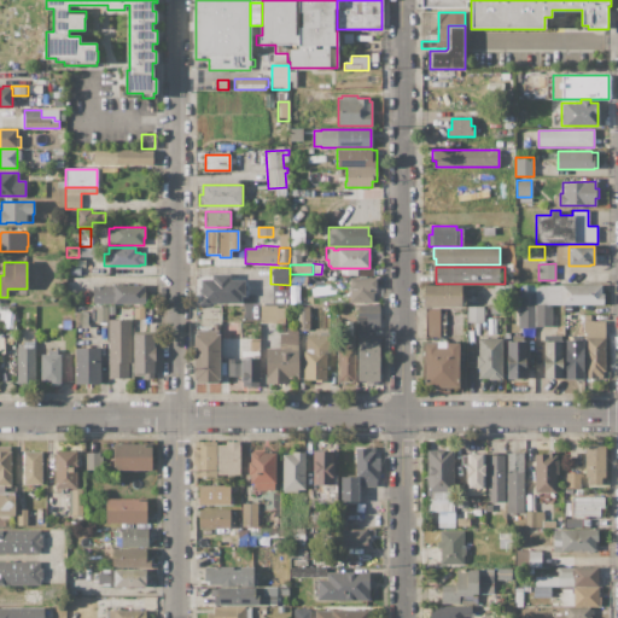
[(200,304),(200,295),(200,280),(213,280),(213,274),(229,274),(229,280),(245,280),(245,296),(242,296),(242,303),(209,303),(209,304),(200,304)]
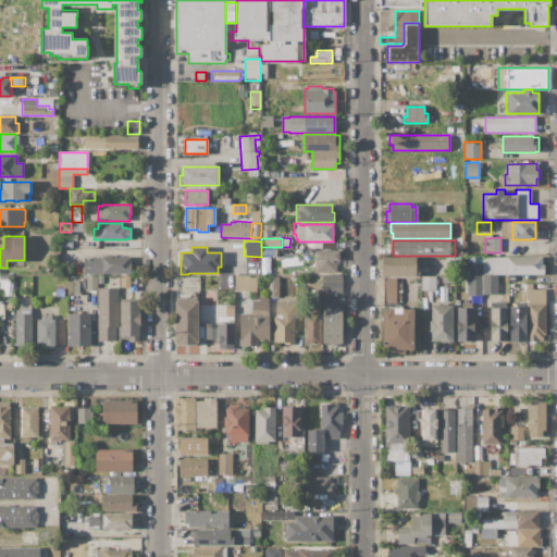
[(316,250),(338,250),(338,264),(336,264),(336,272),(321,272),(316,272),(316,250)]
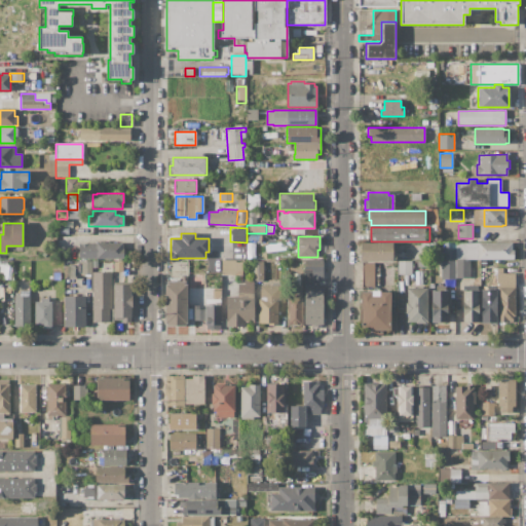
[(122,242),(122,250),(123,250),(123,259),(79,259),(79,242),(80,242),(80,243),(88,243),(88,242),(100,242),(100,241),(104,241),(104,242),(122,242)]
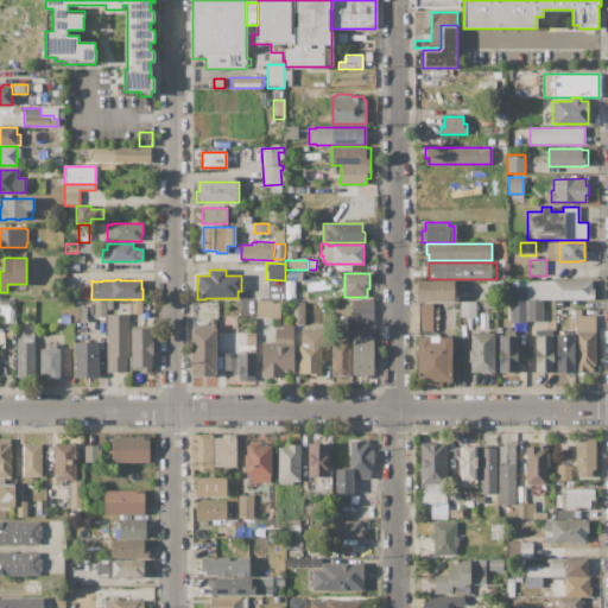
[(417,280),(454,280),(454,290),(456,290),(456,301),(454,301),(454,302),(417,302),(417,280)]
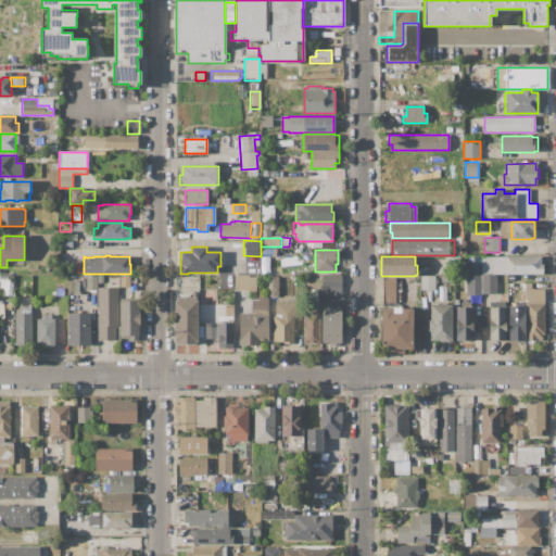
[(505,256),(505,274),(496,274),(491,274),(491,257),(491,256),(505,256)]
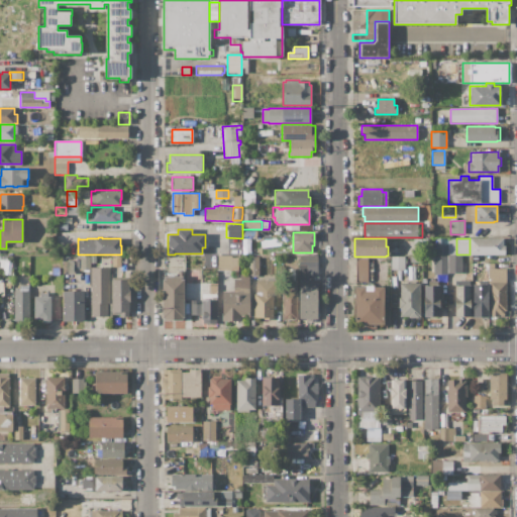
[(503,238),(503,245),(504,245),(504,255),(470,255),(470,254),(470,238),(503,238)]
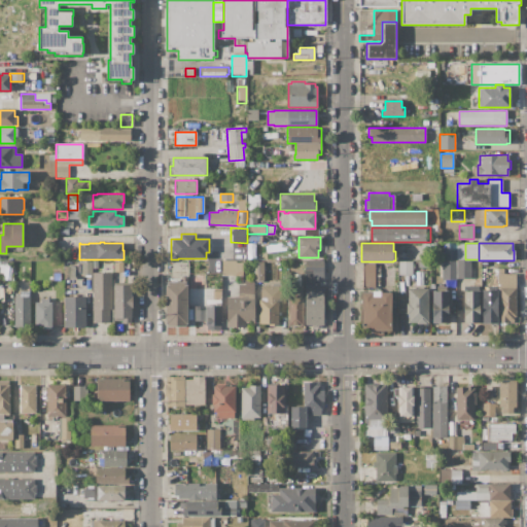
[(465,259),(456,259),(456,244),(465,244),(465,259)]
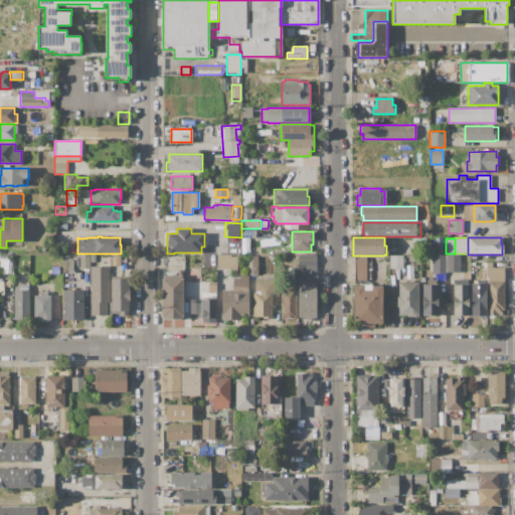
[(298,253),(316,253),(316,278),(316,279),(318,279),(318,283),(316,283),(316,287),(316,318),(298,318),(298,253)]
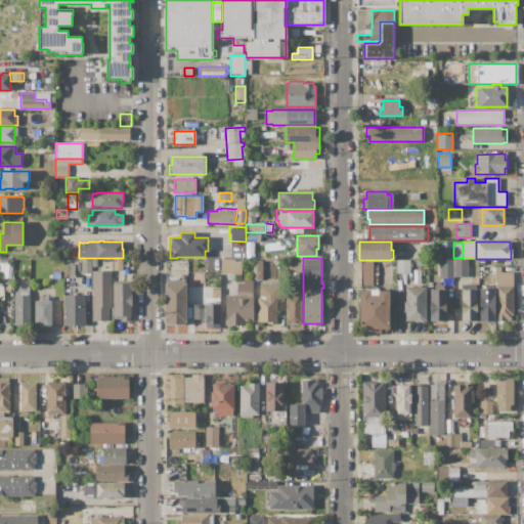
[(453,258),(463,258),(468,258),(468,276),(453,276),(453,258)]
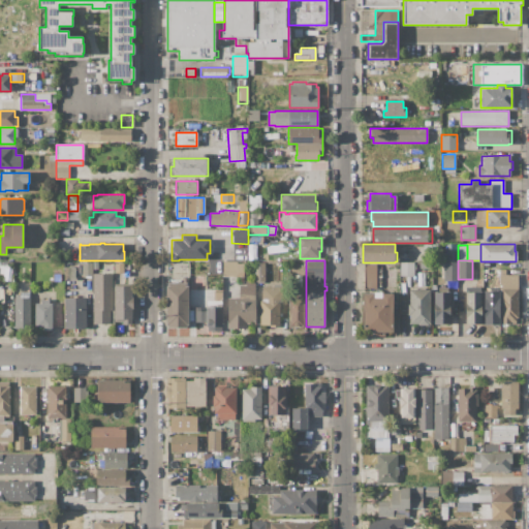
[(223,276),(223,261),(237,261),(237,263),(244,263),(244,276),(223,276)]
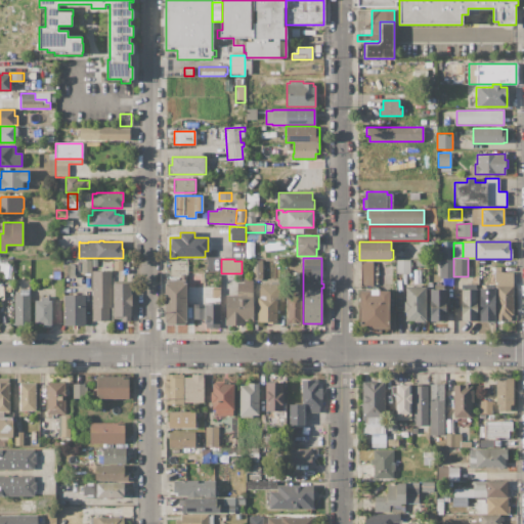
[(82,260),(92,260),(92,273),(82,273),(82,260)]
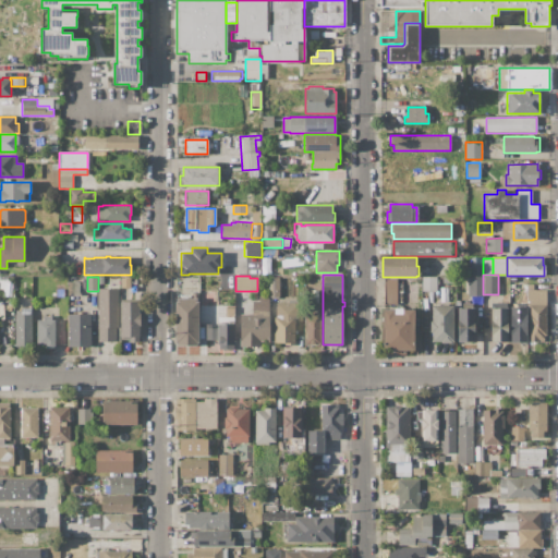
[(269,277),(280,277),(280,296),(269,296),(269,277)]
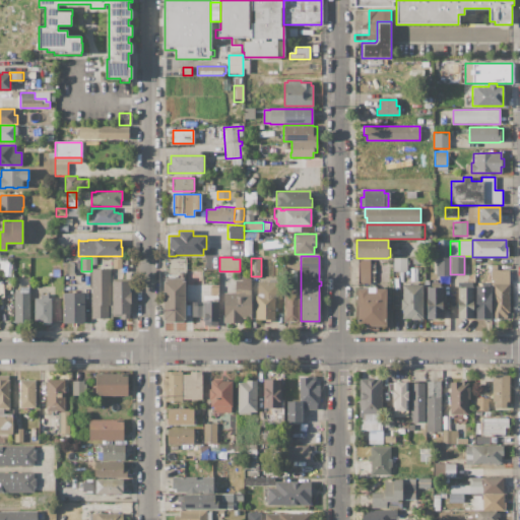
[(407,258),(407,261),(409,261),(409,265),(407,265),(407,270),(393,270),(393,258),(407,258)]
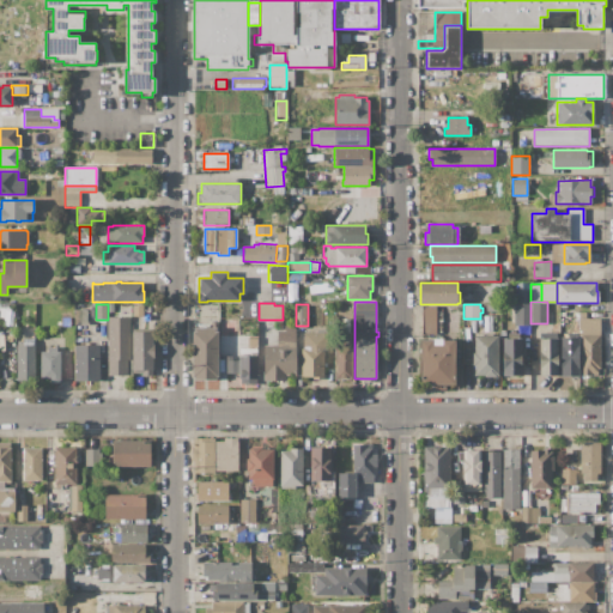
[(514,304),(530,304),(530,326),(514,326),(514,311),(514,304)]
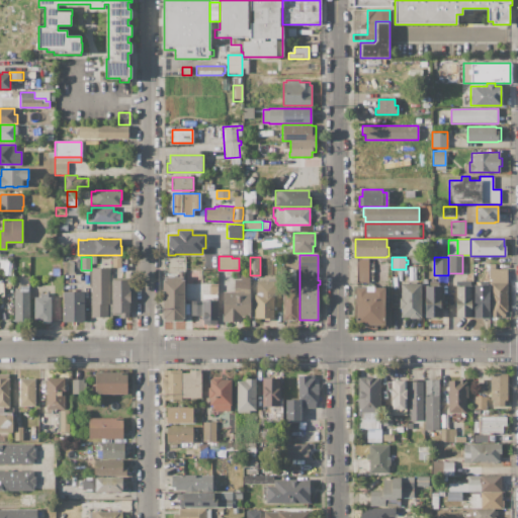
[(368,259),(368,282),(356,282),(356,259),(368,259)]
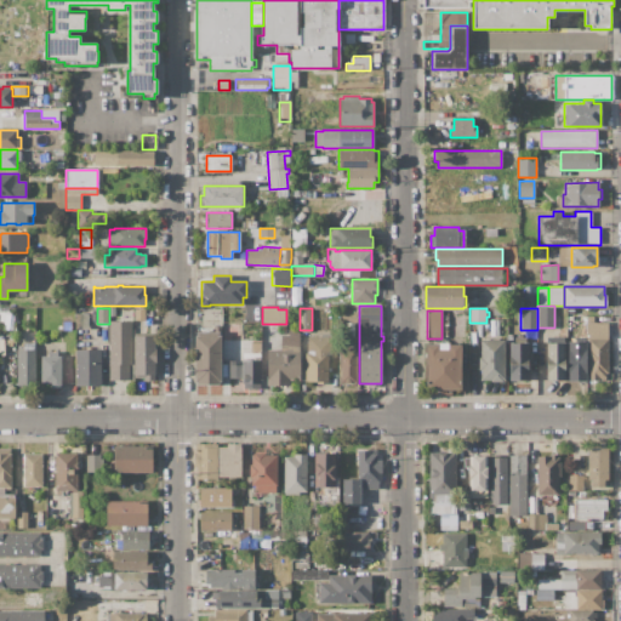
[(77,313),(89,313),(89,329),(77,329),(77,313)]
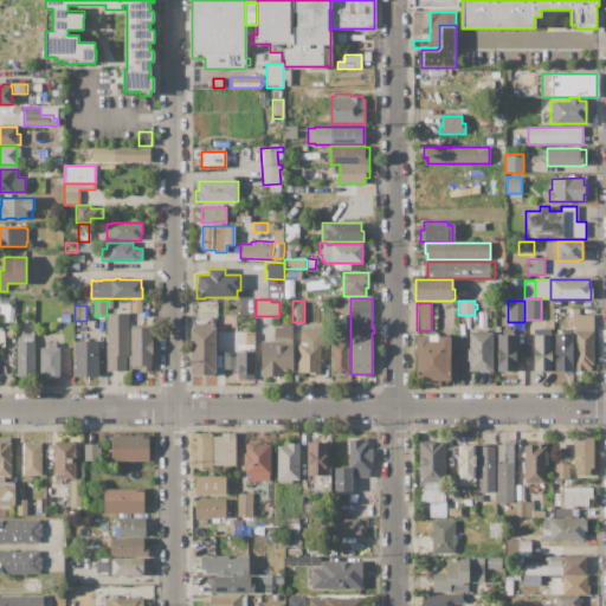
[(5,307),(14,307),(13,322),(5,322),(5,315),(5,307)]
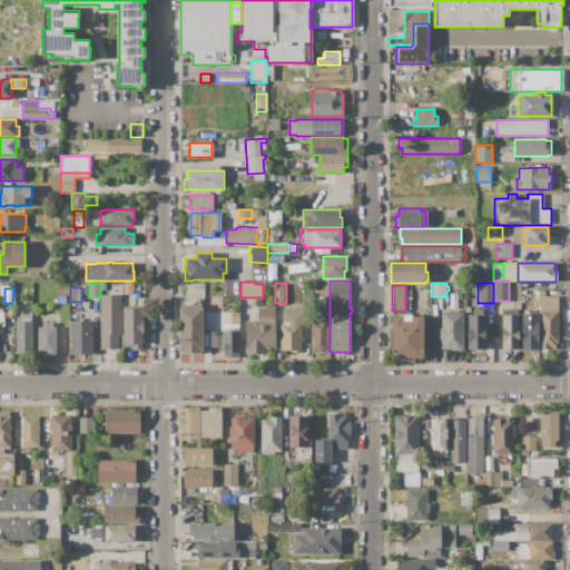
[(100,295),(119,295),(119,335),(118,335),(118,349),(100,349),(100,295)]
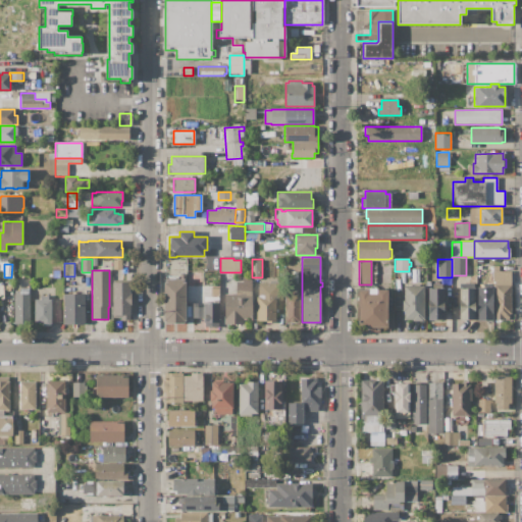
[(494,285),(492,285),(492,271),(499,271),(511,270),(511,285),(494,285)]
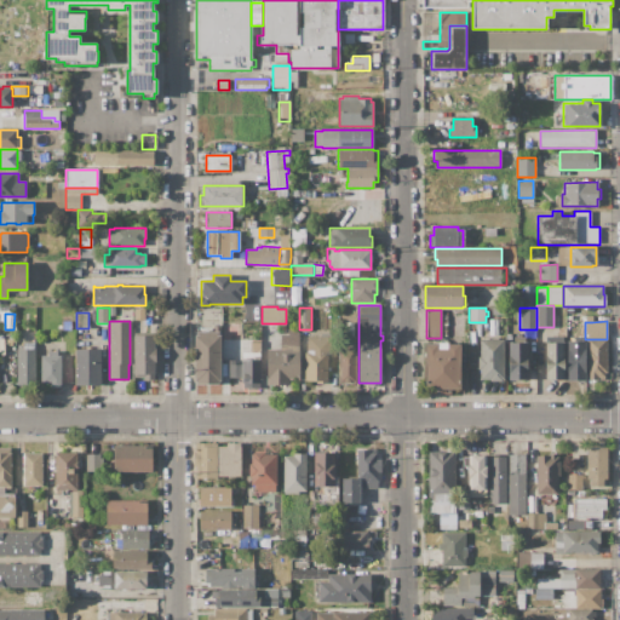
[(267,385),(267,349),(280,349),(280,336),(290,336),(290,329),(299,329),(299,379),(288,379),(288,385),(267,385)]
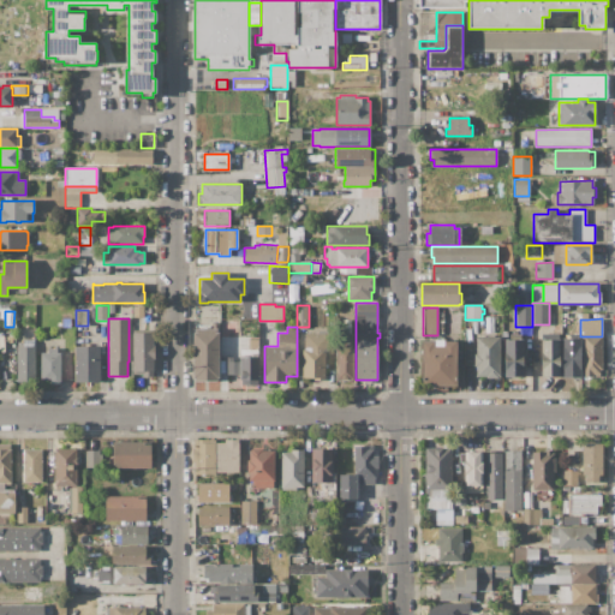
[(219,378),(216,378),(216,381),(195,381),(195,378),(193,378),(193,332),(195,332),(195,328),(216,328),(216,332),(219,332),(219,378)]
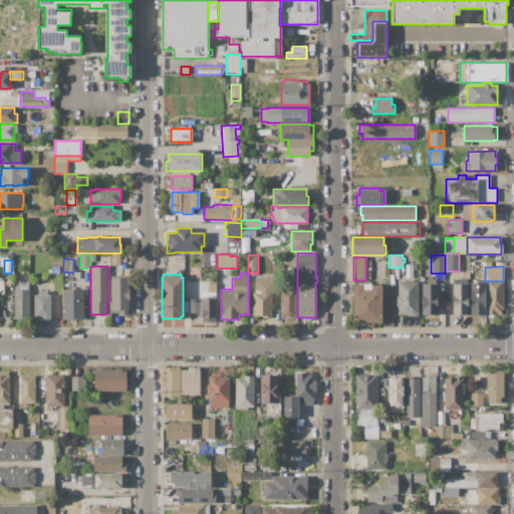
[(110,278),(129,278),(129,288),(130,288),(130,300),(129,300),(129,310),(127,310),(127,315),(118,315),(118,312),(111,312),(111,310),(110,310),(110,278)]
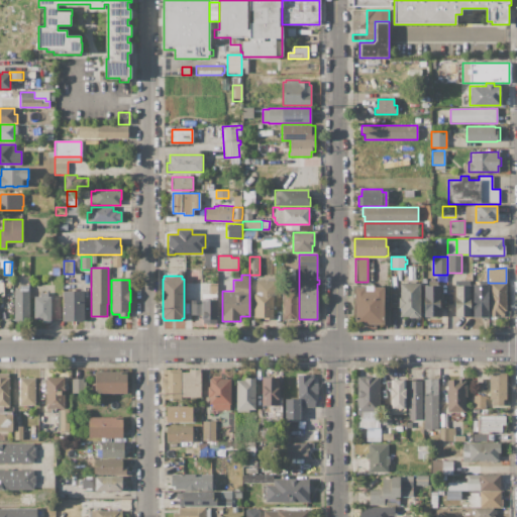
[(254,318),(254,294),(255,294),(255,281),(277,281),(277,296),(274,296),(274,320),(264,320),(264,318),(254,318)]
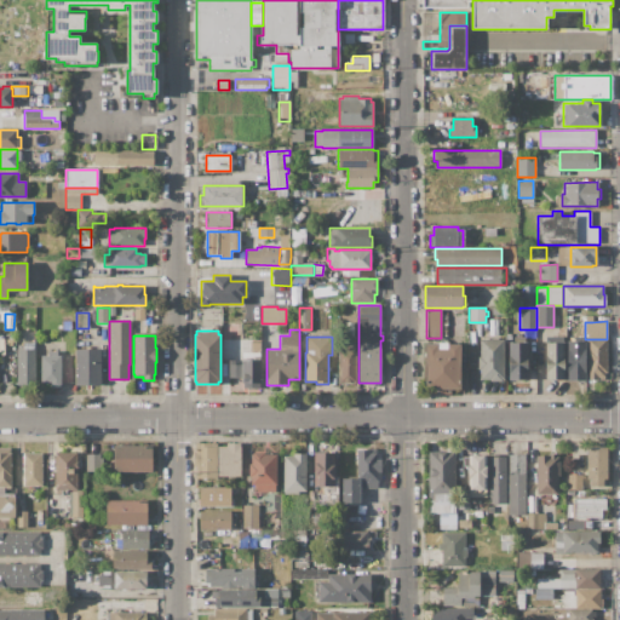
[(480,339),(505,339),(505,379),(501,379),(501,382),(491,382),(491,379),(480,379),(480,369),(478,369),(478,357),(480,357),(480,339)]
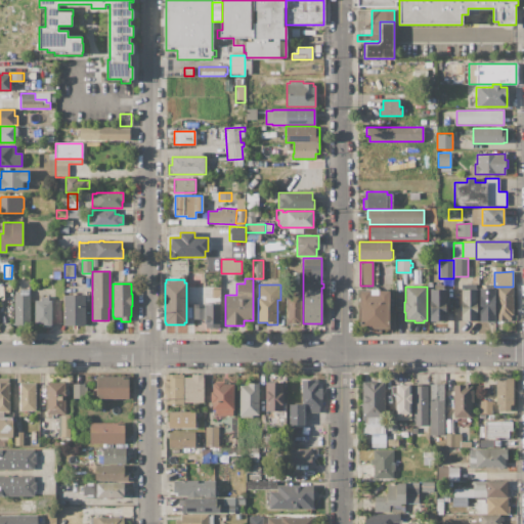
[(496,287),(513,287),(513,318),(511,318),(511,321),(496,321),(496,311),(495,311),(495,294),(496,294),(496,287)]
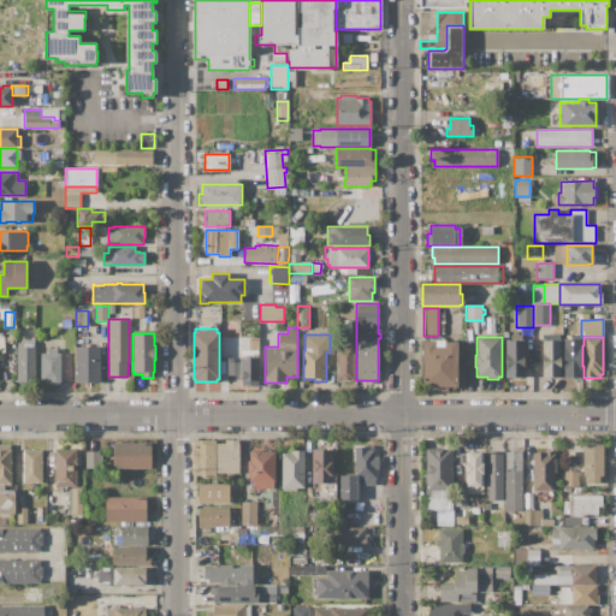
[(248,339),(259,339),(259,349),(248,349),(248,339)]
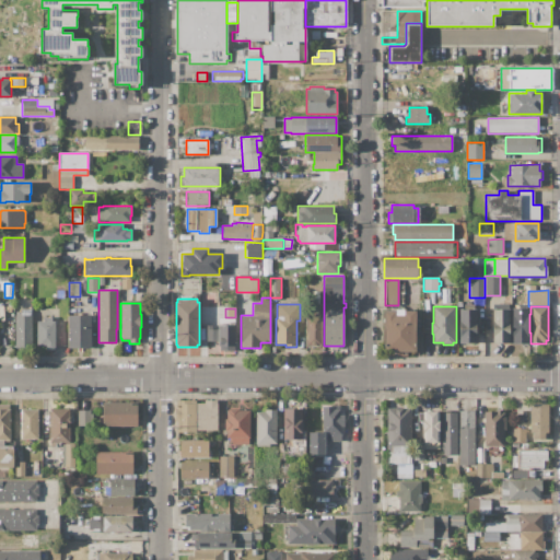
[(528,308),(528,343),(512,343),(512,308),(528,308)]
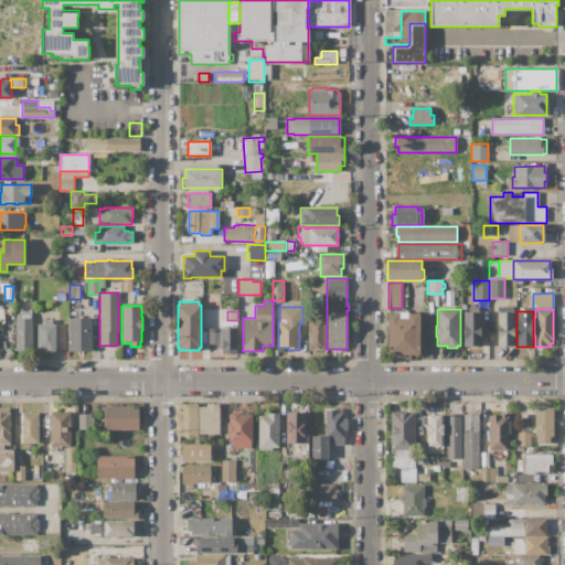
[(464,312),(480,312),(481,345),(464,345),(464,312)]
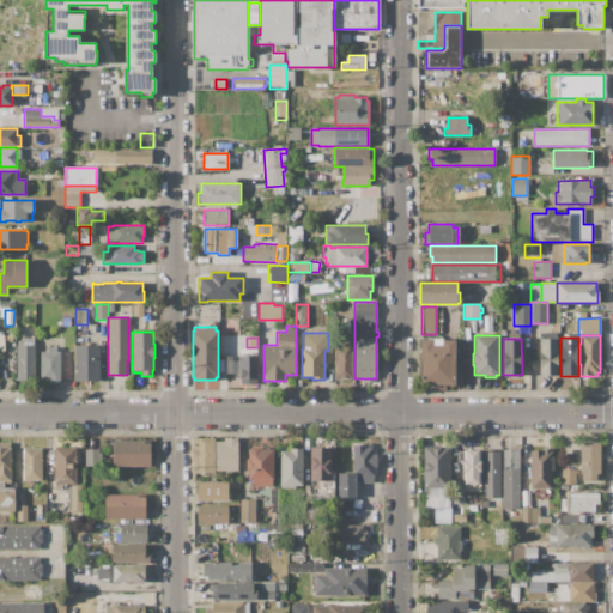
[(558,339),(558,375),(551,375),(551,376),(540,376),(540,339),(558,339)]
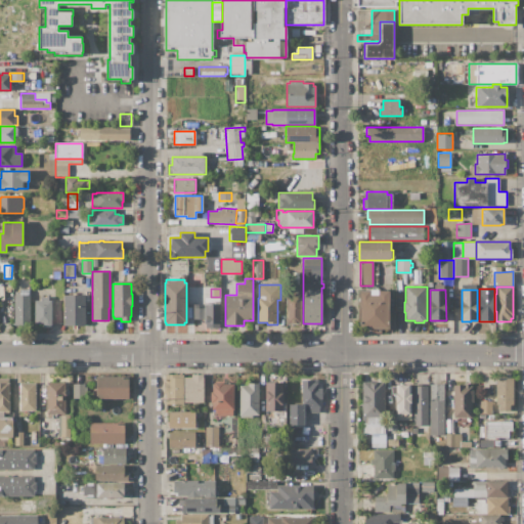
[(358,291),(370,291),(370,295),(378,295),(378,291),(388,291),(389,329),(382,329),(382,333),(367,333),(367,329),(358,329),(358,291)]
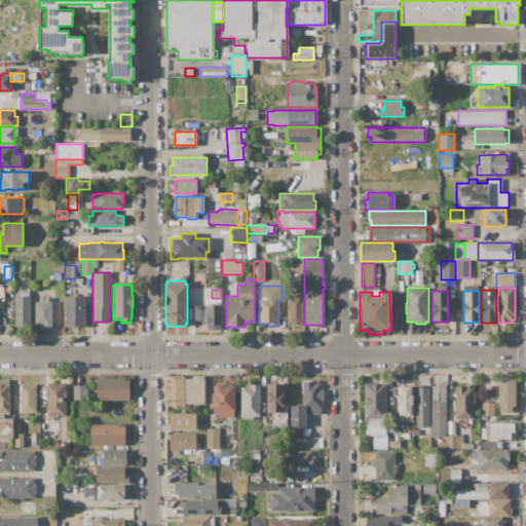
[(14,296),(30,296),(30,327),(14,327),(14,296)]
